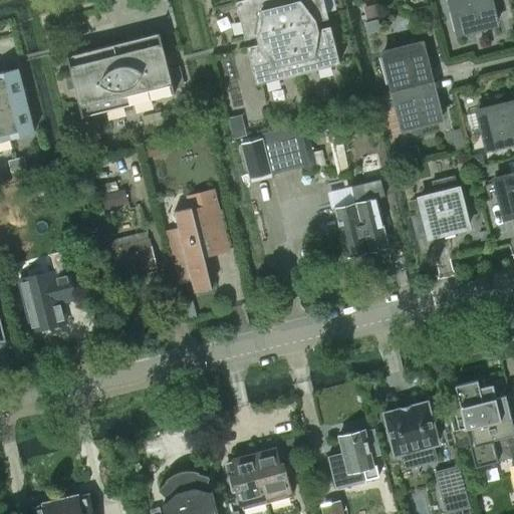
[(250,46),(247,46),(256,84),(339,63),(330,26),(326,27),(324,19),(328,18),(323,0),(239,0),(235,1),(245,39),(248,38),(250,46)]
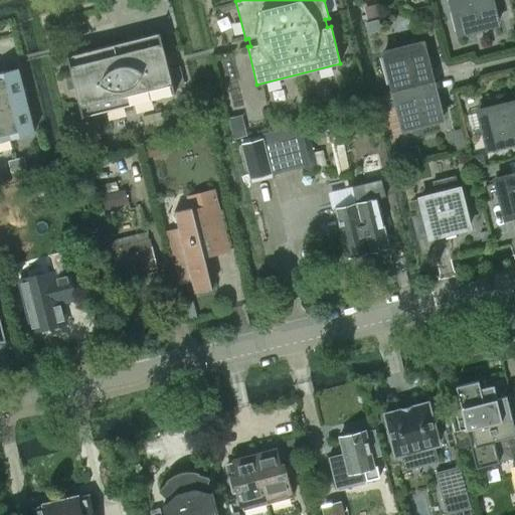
[(450,0),(459,33),(463,33),(473,39),(480,28),(497,24),(491,0),(450,0)]
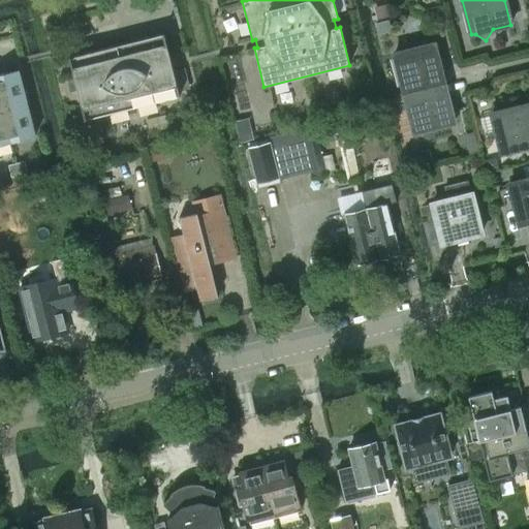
[(83,54),(69,58),(73,76),(74,80),(74,81),(70,82),(72,91),(76,90),(78,91),(78,94),(85,120),(129,109),(134,107),(180,96),(178,91),(190,88),(185,67),(173,70),(173,67),(172,66),(177,65),(175,56),(169,57),(169,56),(163,33),(129,42),(125,43),(104,49),(83,54)]
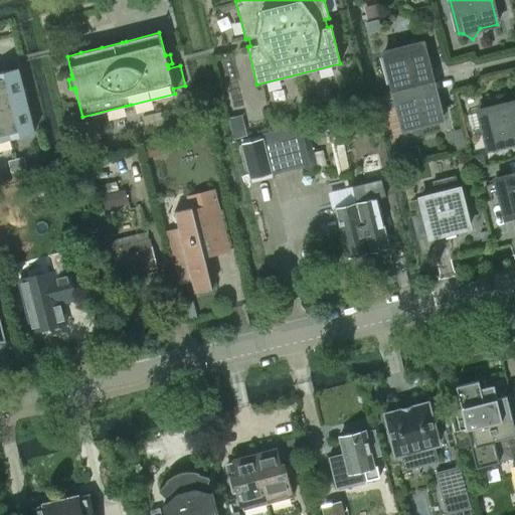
[(383,52),(393,91),(433,81),(422,43),(404,47),(393,40),(387,51),(383,52)]
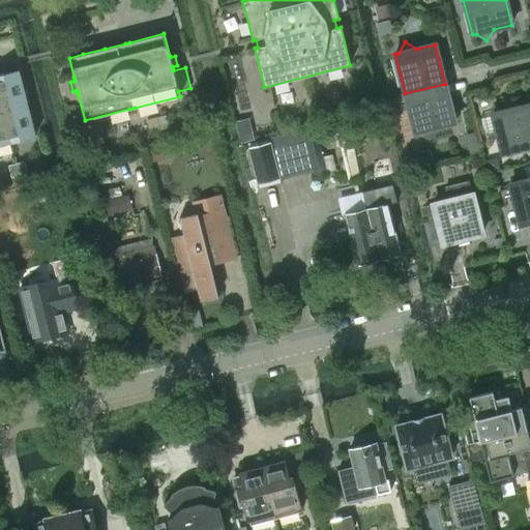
[(0,145),(35,137),(18,70),(0,75),(0,145)]
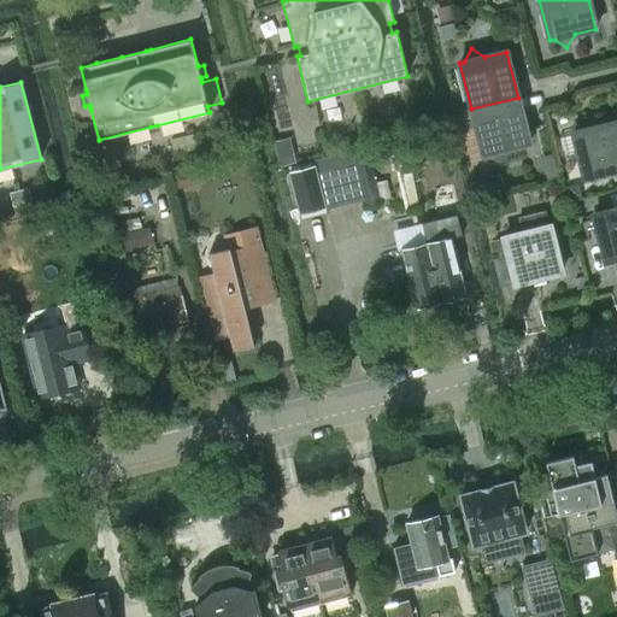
[(518,98),(471,109),(483,156),(487,154),(500,162),(507,148),(529,144),(518,98)]
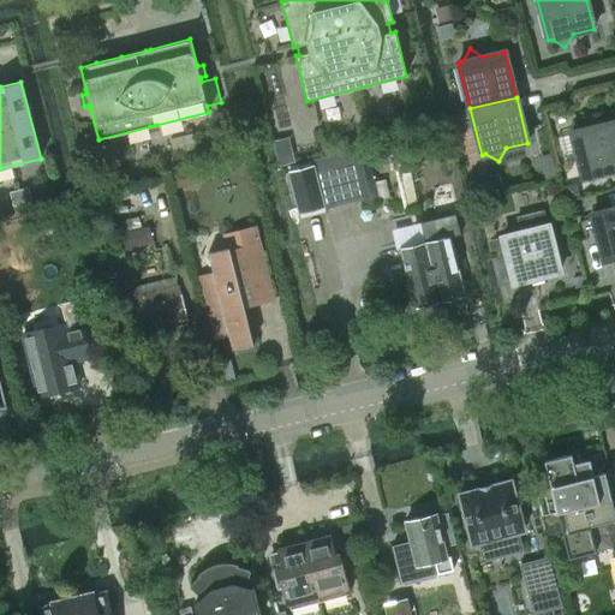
[(571,132),(583,179),(614,169),(614,120),(596,126),(583,118),(575,131),(571,132)]
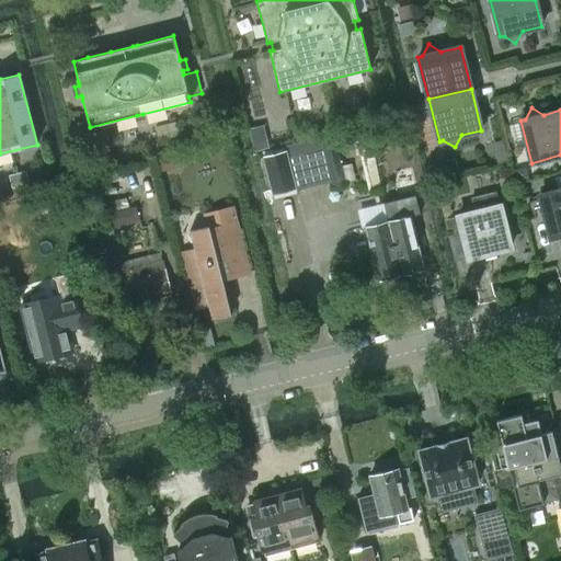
[(264,136),(251,139),(254,151),(266,148),(264,136)]
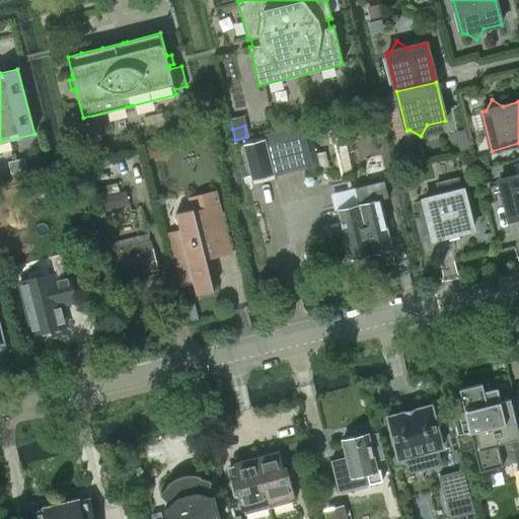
[(310,128),(298,131),(307,170),(319,167),(310,128)]
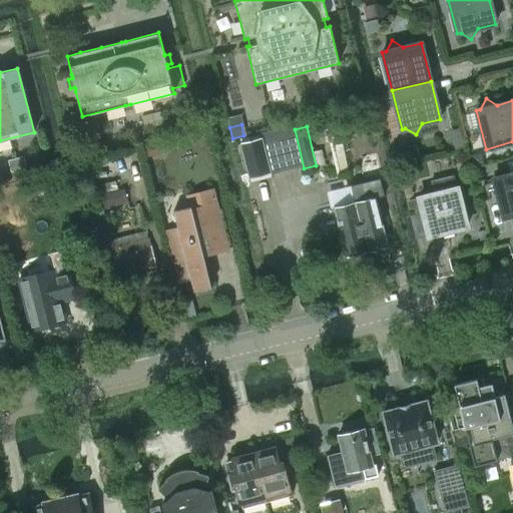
[(145,158),(166,152),(162,139),(142,144),(145,158)]
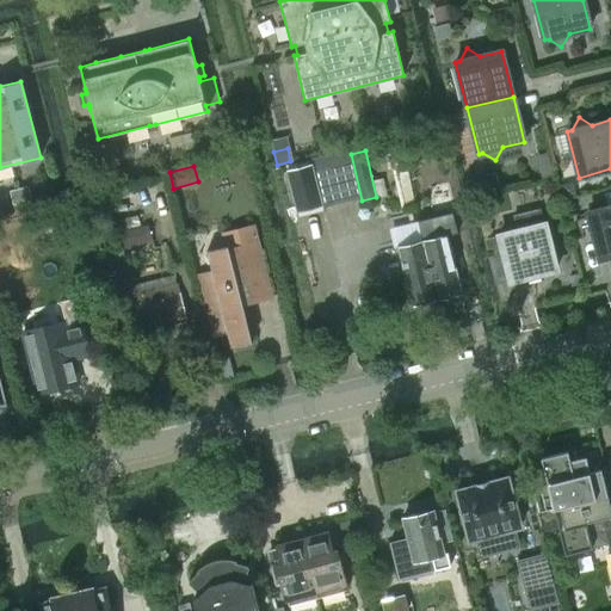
[(285,172),(296,213),(322,205),(312,166),(285,172)]
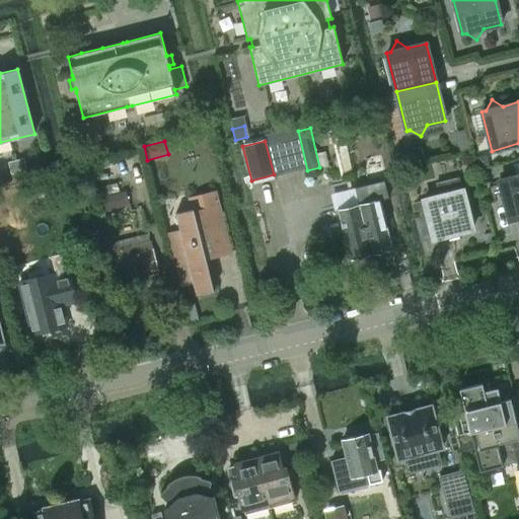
[(353,174),(346,142),(343,144),(338,145),(334,144),(341,177),(345,175),(350,175),(353,174)]
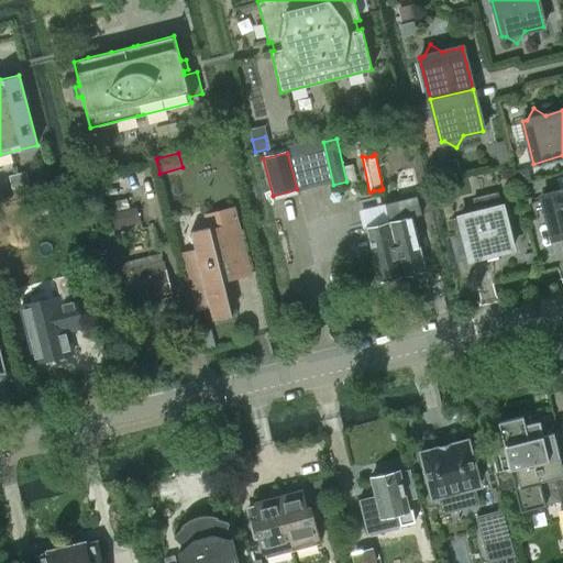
[(29,185),(25,172),(9,176),(12,189),(29,185)]
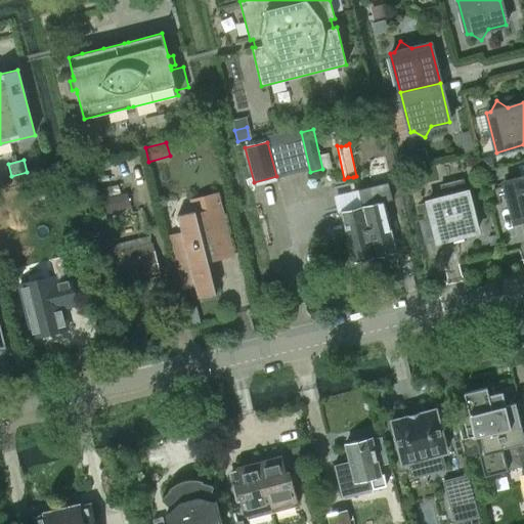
[(523,177),(504,182),(514,222),(523,219),(523,177)]
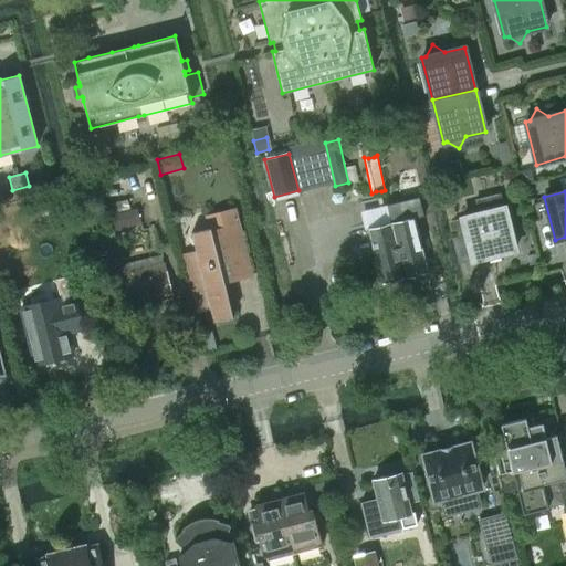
[(479,213),(462,218),(472,261),(515,250),(504,207),(502,208),(499,195),(475,200),(479,213)]
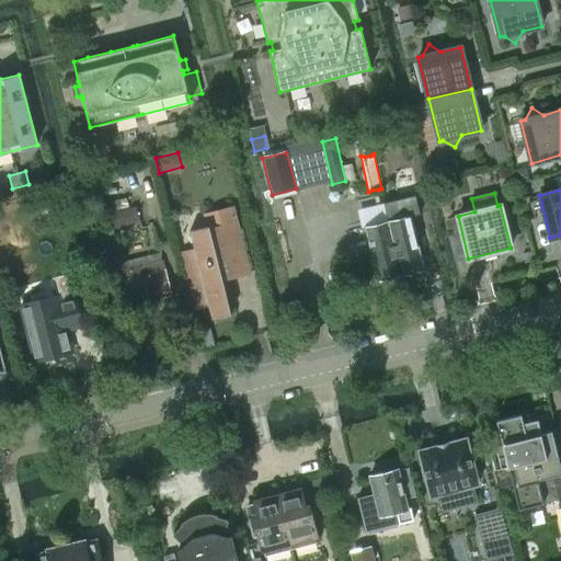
[(415,195),(382,204),(400,275),(424,268),(411,216),(420,214),(415,195)]
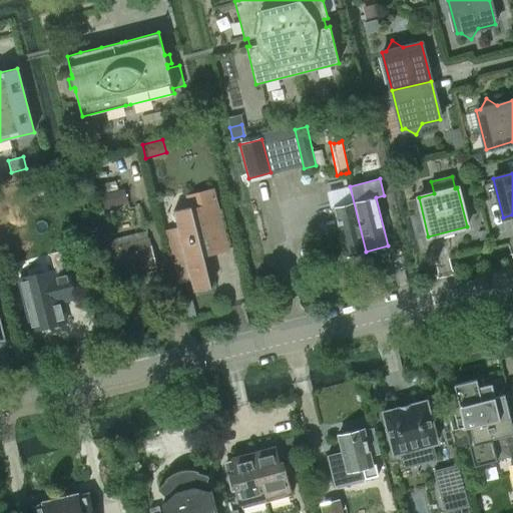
[(126,202),(123,188),(117,190),(115,180),(96,185),(98,194),(98,195),(101,208),(126,202)]
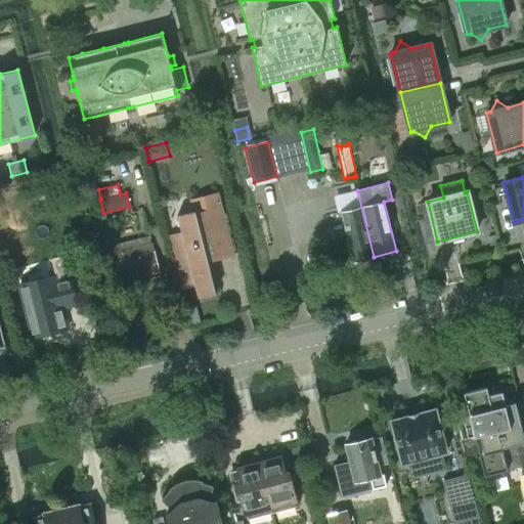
[(96,185),(71,191),(78,221),(87,218),(82,200),(99,195),(96,185)]
